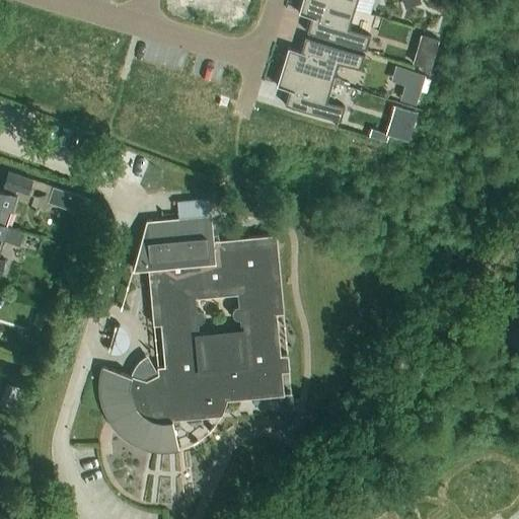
[(323,0),(302,0),(298,12),(311,16),(307,31),(366,50),(370,35),(349,28),(354,9),(323,0)]
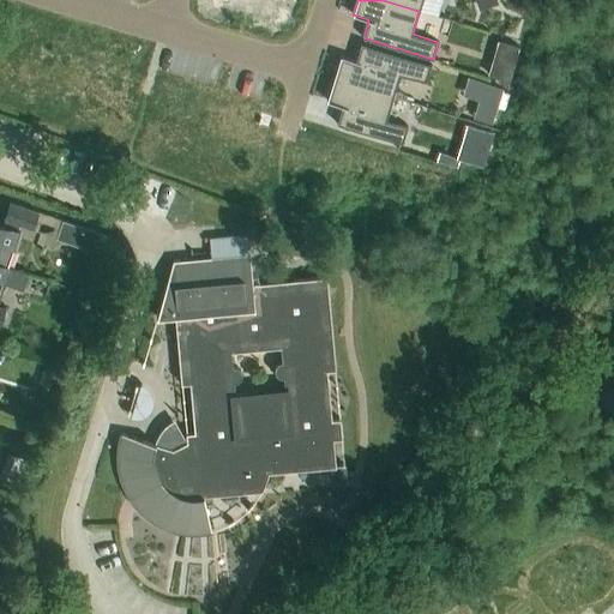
[(383,0),(419,11),(422,0),(383,0)]
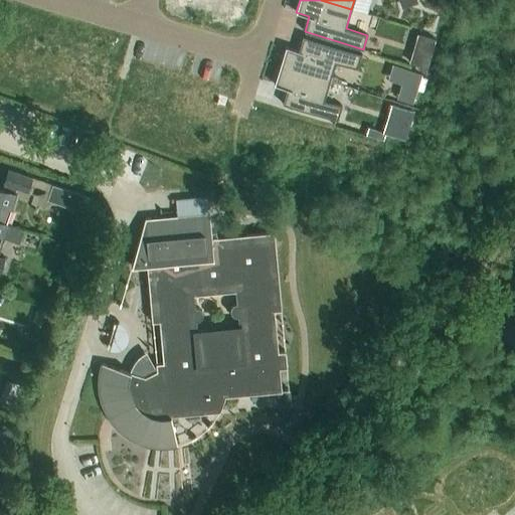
[(418,33),(410,62),(426,66),(435,38),(418,33)]
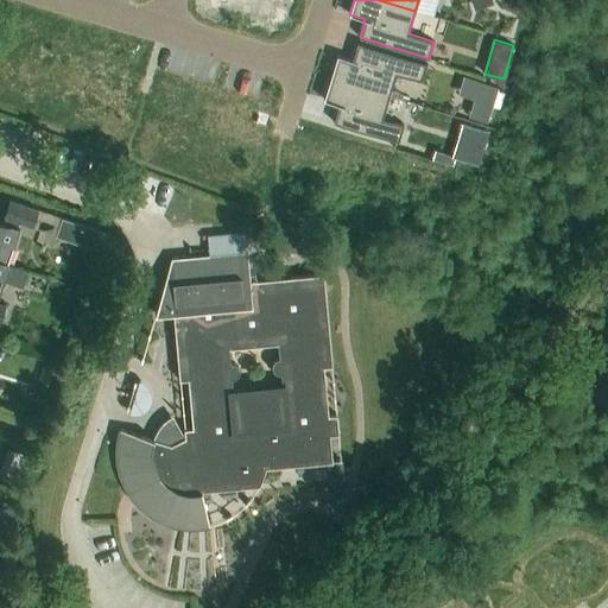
[(337,56),(330,78),(388,96),(396,73),(422,81),(426,64),(358,43),(352,61),(337,56)]
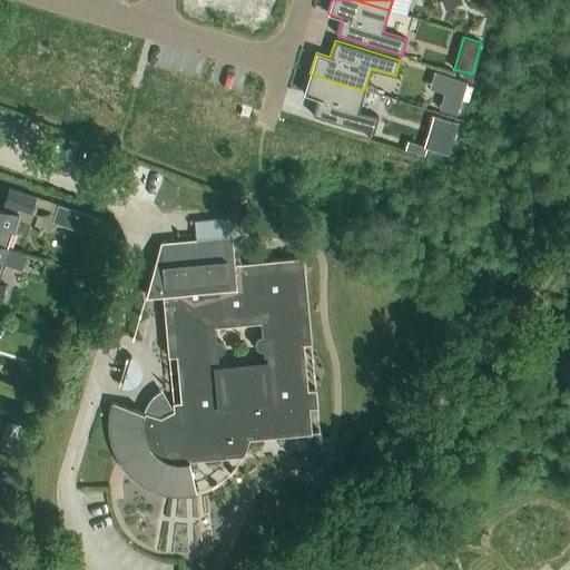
[(141,92),(169,102),(178,78),(150,67),(141,92)]
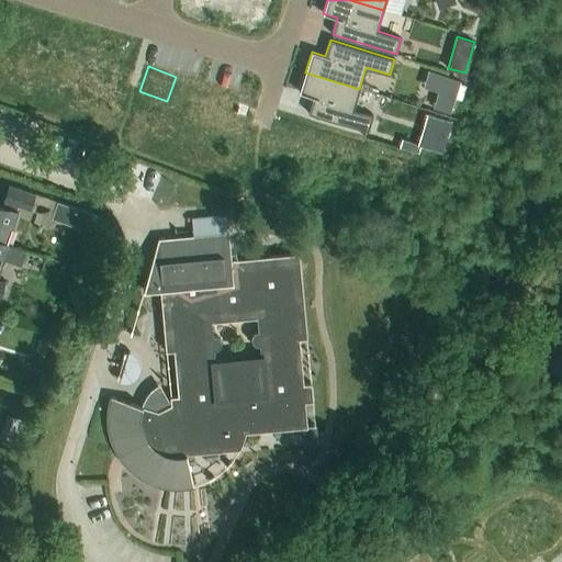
[(305,72),(300,92),(313,97),(308,113),(369,131),(373,115),(353,110),(359,89),(305,72)]
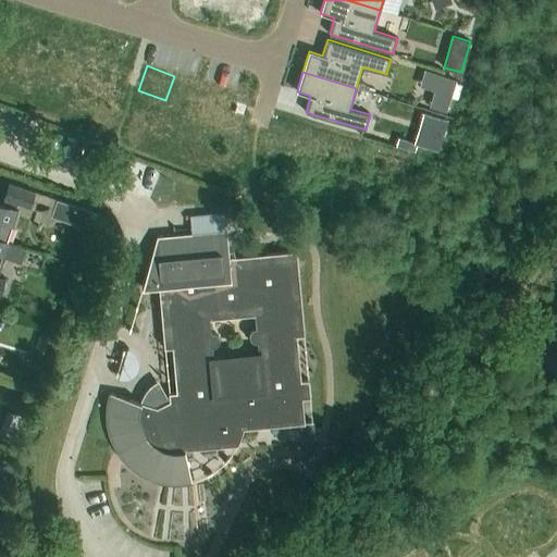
[(450,95),(457,97),(461,83),(455,81),(450,95)]
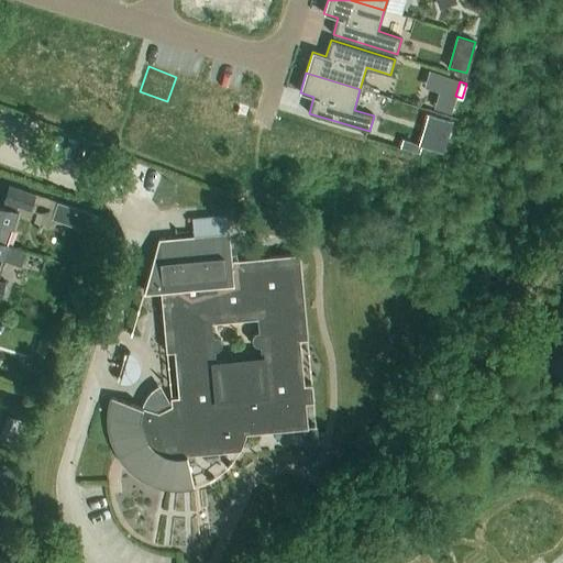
[(403,139),(400,146),(418,152),(420,145),(418,144),(403,139)]
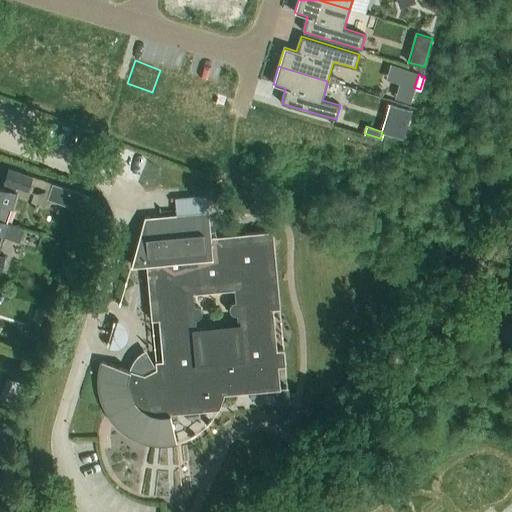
[(9,169),(2,189),(0,187),(0,219),(6,222),(16,193),(25,197),(32,177),(9,169)]
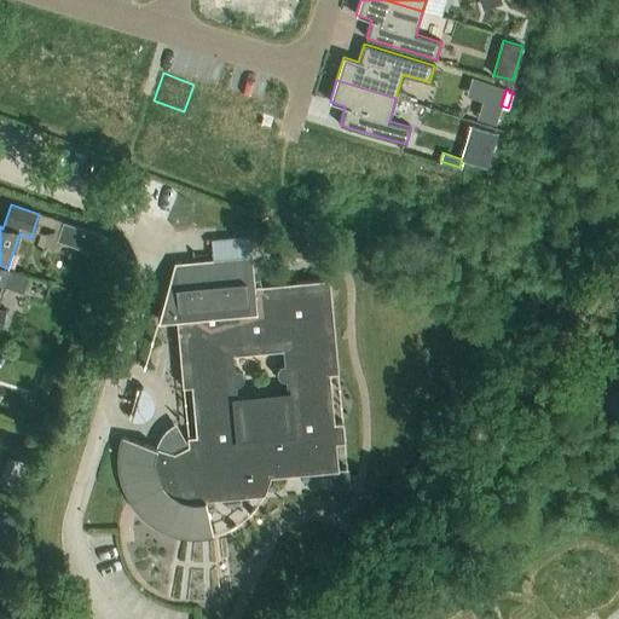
[(57,239),(96,253),(102,235),(63,221),(57,239)]
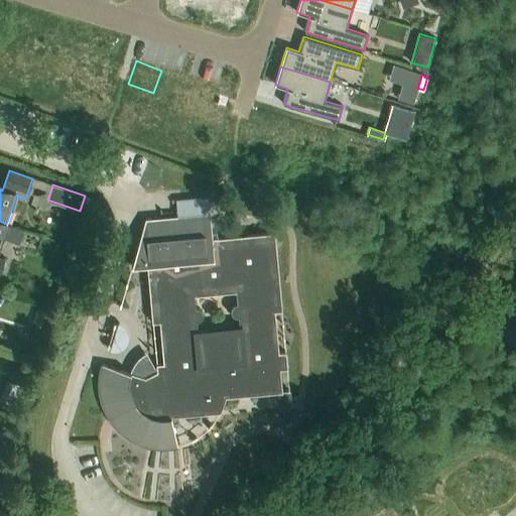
[(208,198),(175,201),(177,217),(210,214),(208,198)]
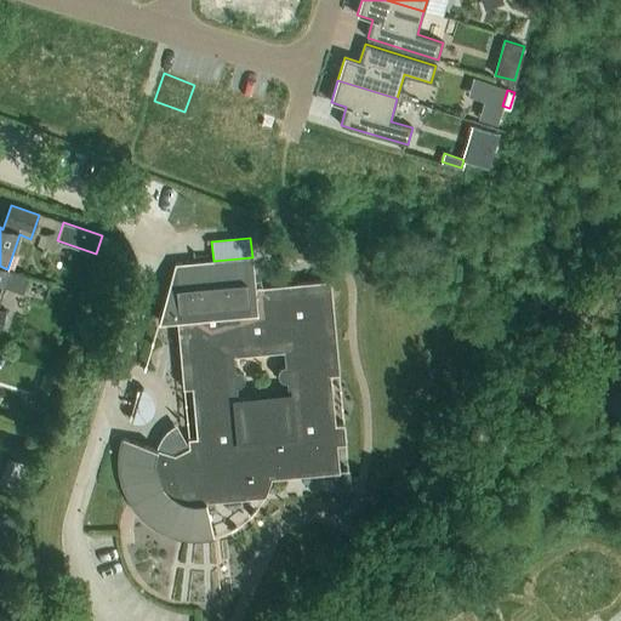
[(297,284),(290,285),(263,288),(255,288),(252,257),(191,263),(182,265),(175,265),(158,322),(176,320),(183,389),(192,388),(197,438),(187,439),(188,448),(174,455),(123,439),(119,453),(119,463),(119,474),(123,485),(126,496),(132,506),(140,516),(148,523),(157,529),(167,534),(178,537),(189,540),(200,540),(214,537),(206,502),(265,497),(271,479),(340,473),(336,445),(346,444),(343,425),(335,426),(330,376),(339,375),(330,281),(297,284)]
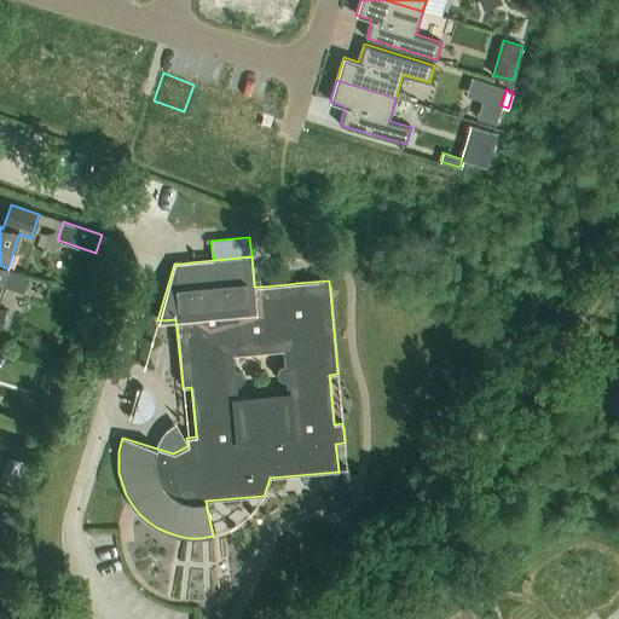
[(7,268),(0,265),(0,289),(1,284),(23,291),(29,276),(7,268)]
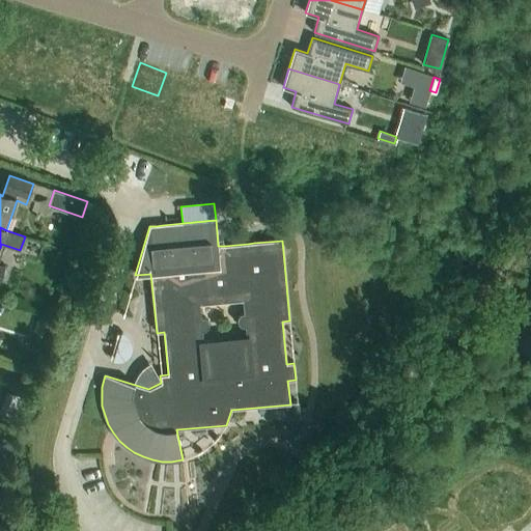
[(8,385),(23,389),(28,370),(15,366),(8,385)]
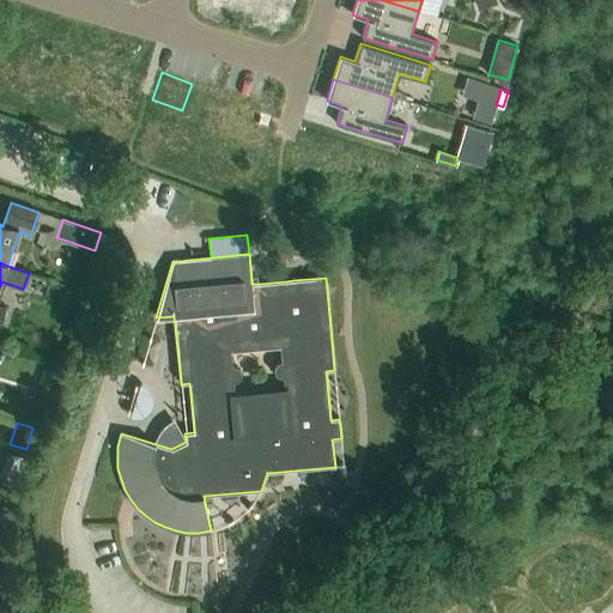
[(18,511),(0,510),(0,527),(18,528),(18,511)]
